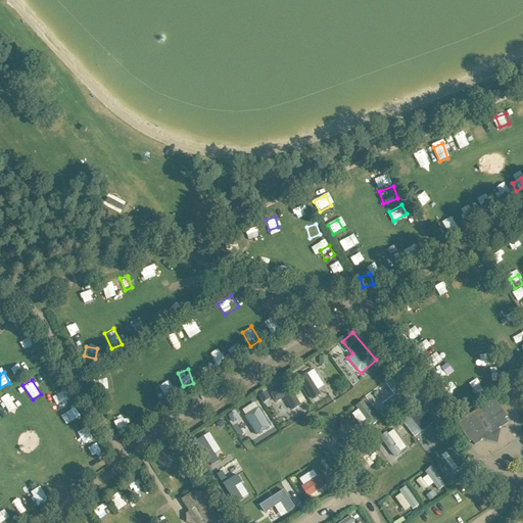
[(270,394),(275,402),(286,395),(280,387),(270,394)]
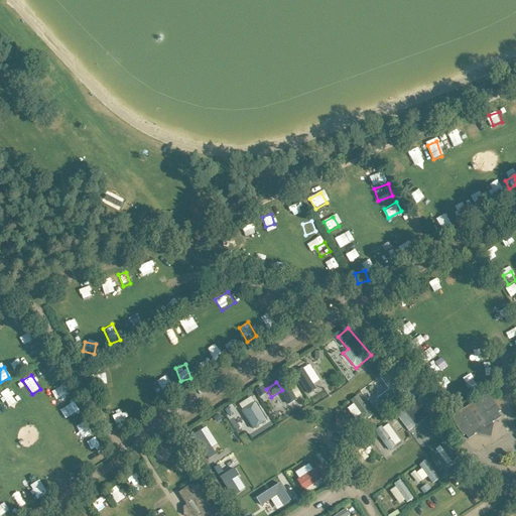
[(16,404),(14,387),(0,389),(2,401),(7,400),(8,405),(16,404)]
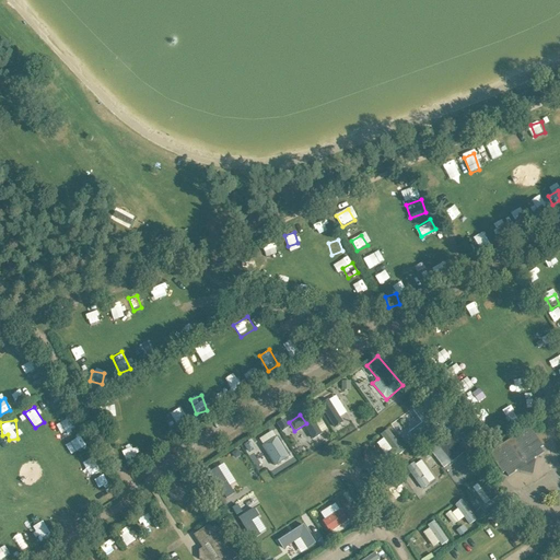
[(158,440),(168,435),(165,424),(153,429),(158,440)]
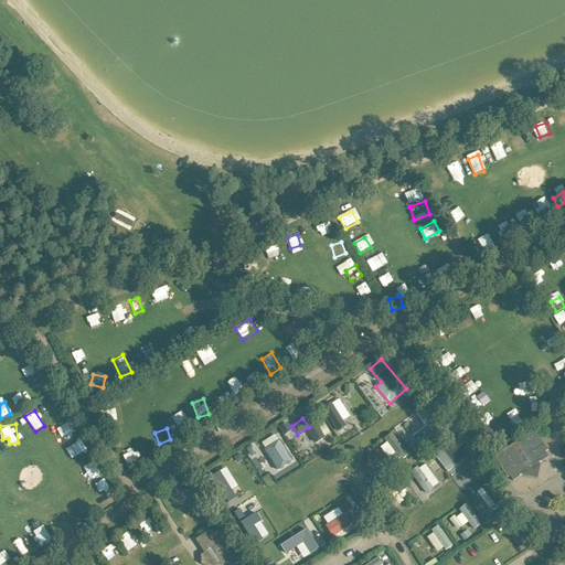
[(309,432),(315,441),(320,438),(315,429),(309,432)]
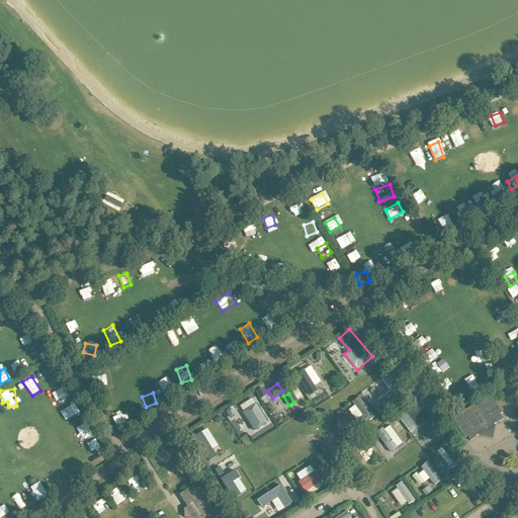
[(361,426),(374,416),(358,396),(346,406),(361,426)]
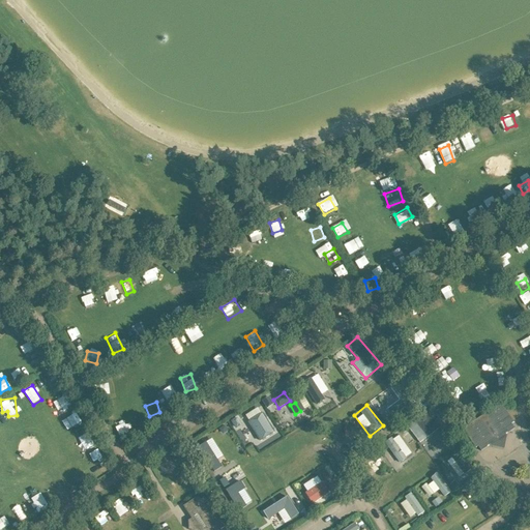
[(475,448),(478,446),(481,451),(488,447),(487,447),(490,445),(491,446),(504,449),(506,436),(505,434),(513,429),(511,424),(513,422),(502,405),(499,406),(499,405),(465,428),(466,429),(464,431),(475,448)]
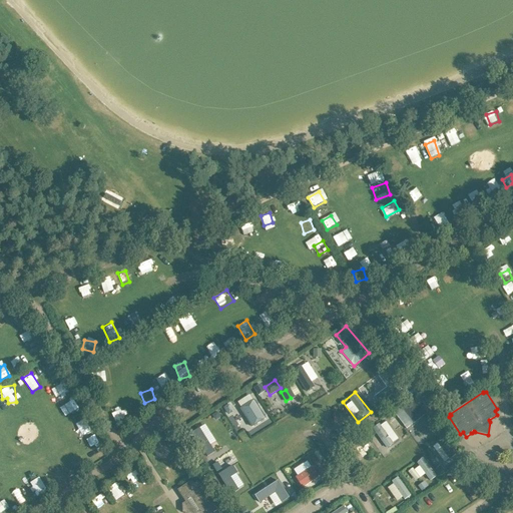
[(251,426),(266,417),(249,393),(235,403),(251,426)]
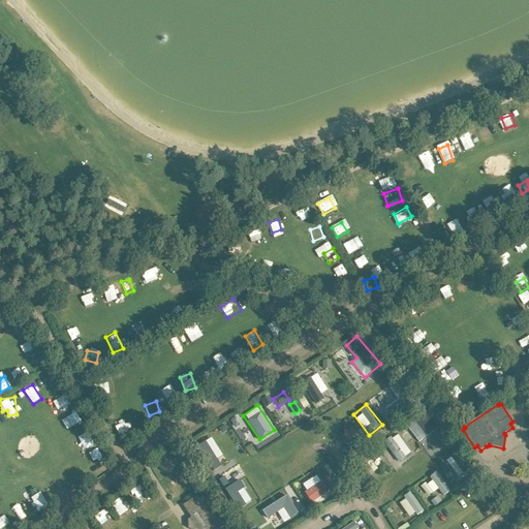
[(405,425),(418,442),(438,427),(425,409),(405,425)]
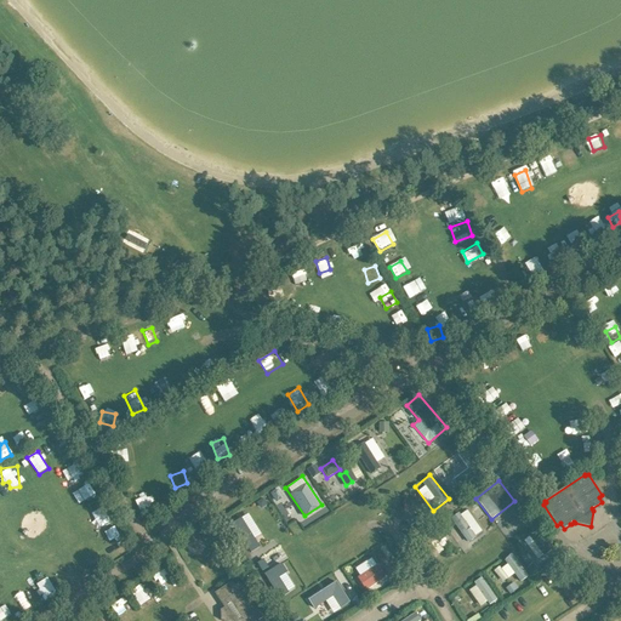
[(140,512),(155,505),(151,494),(135,501),(140,512)]
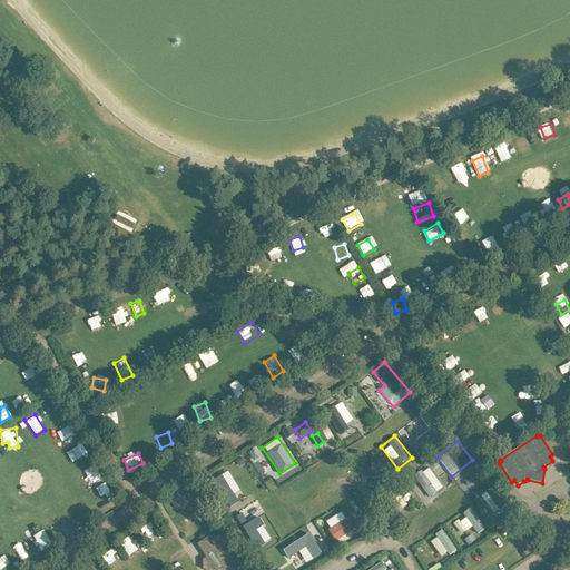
[(84,485),(100,477),(95,467),(78,475),(84,485)]
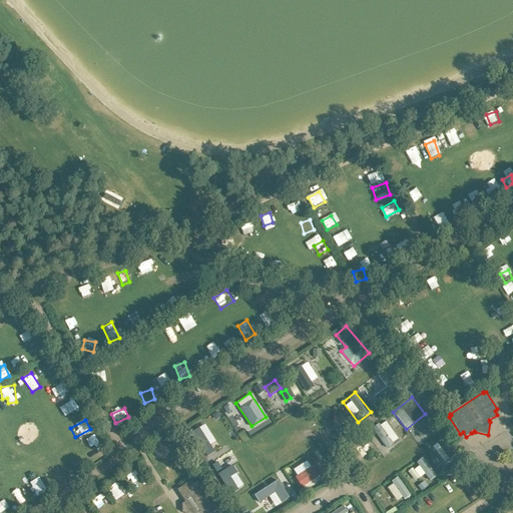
[(372,430),(386,448),(399,438),(384,420),(372,430)]
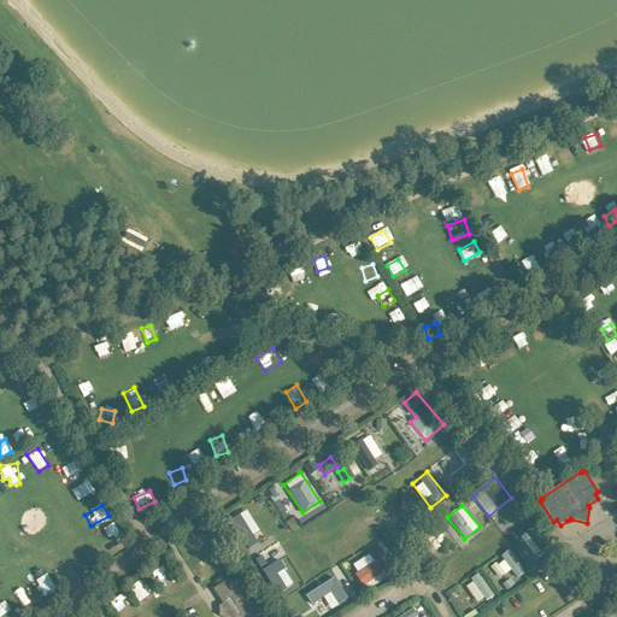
[(535,558),(546,550),(529,529),(518,538),(535,558)]
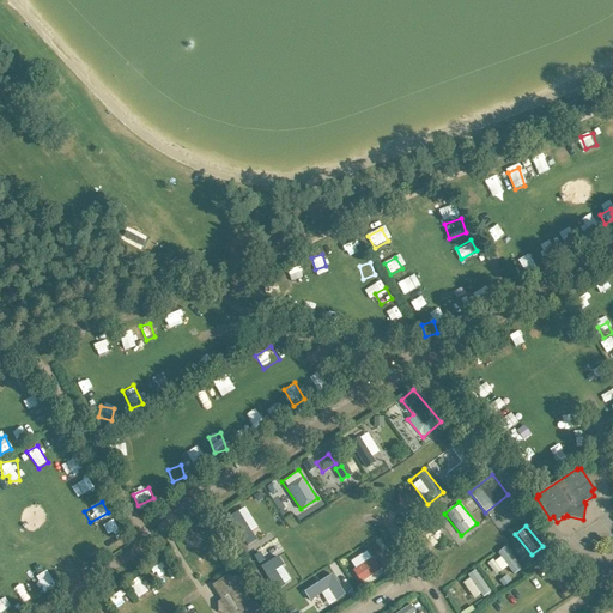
[(497,552),(499,556),(493,562),(502,571),(507,566),(513,575),(522,568),(504,546),(497,552)]
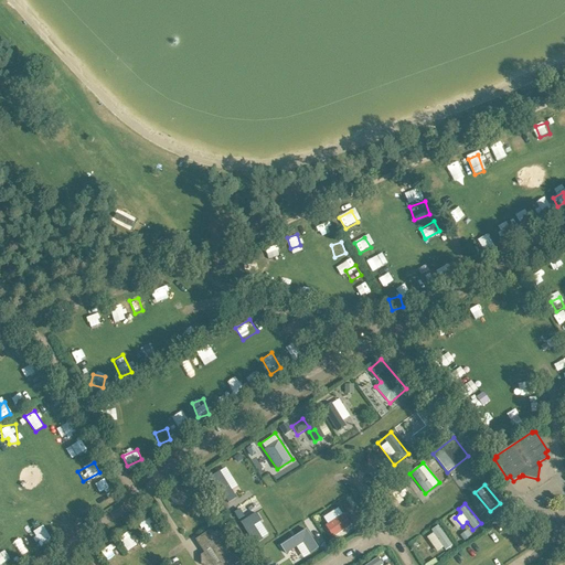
[(339,507),(320,518),(332,537),(351,525),(339,507)]
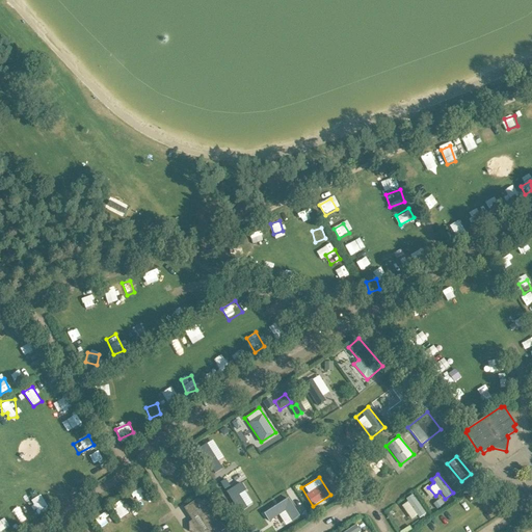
[(406,502),(401,505),(409,520),(418,515),(420,519),(426,515),(413,494),(404,499),(406,502)]
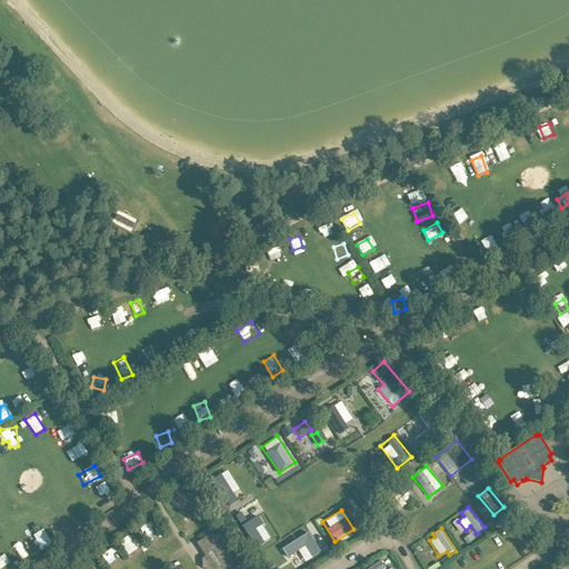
[(206,557),(202,559),(202,568),(203,568),(237,568),(240,567),(219,535),(216,537),(213,532),(197,543),(206,557)]
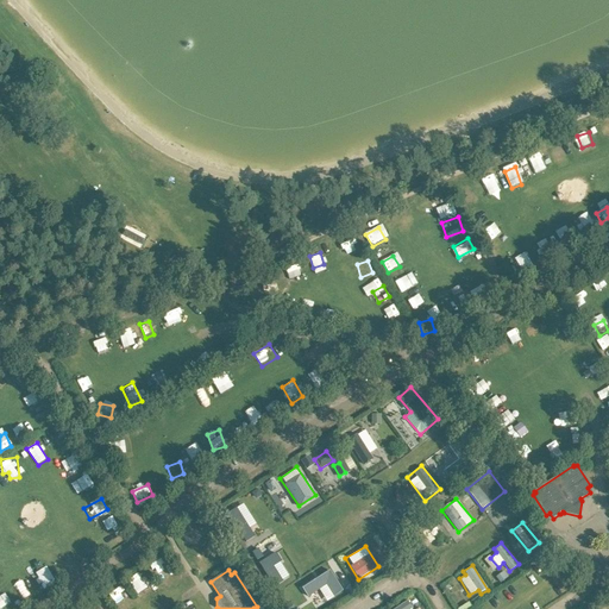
[(504,571),(496,576),(500,582),(508,577),(504,571)]
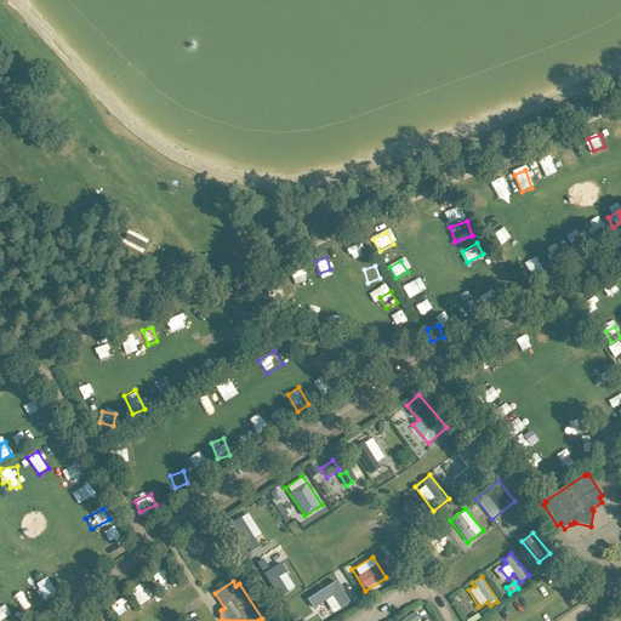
[(28,613),(39,605),(29,591),(18,598),(28,613)]
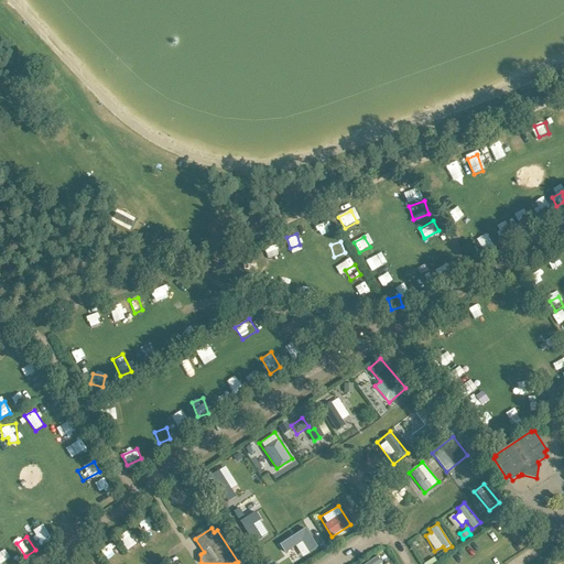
[(0,563),(7,563),(17,560),(11,550),(0,554),(0,563)]
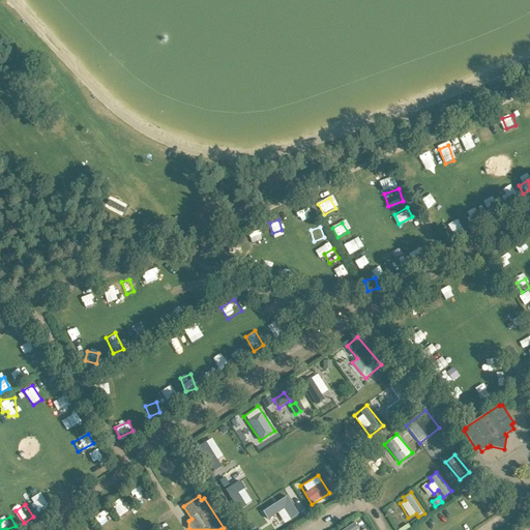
[(82,529),(92,529),(87,520),(79,524),(82,529)]
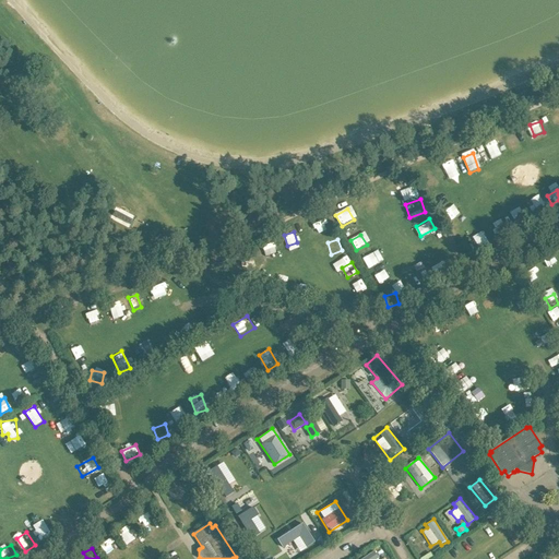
[(378,558),(384,555),(380,548),(364,558),(378,558)]
